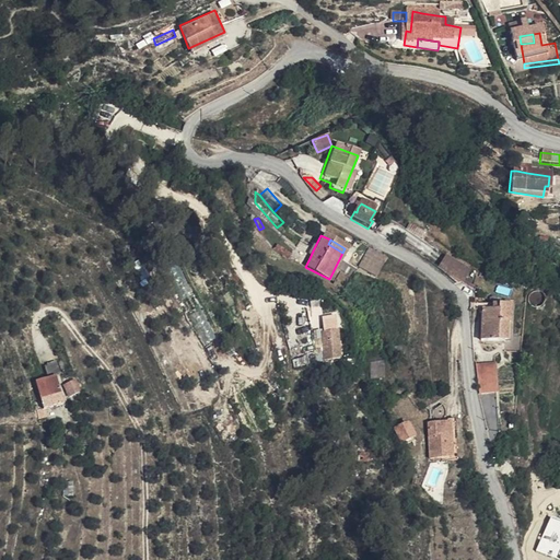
[(380,252),(368,245),(359,263),(372,269),(380,252)]
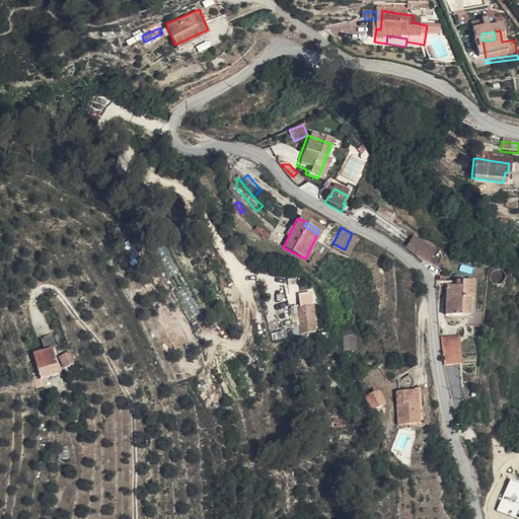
[(283,237),(287,239),(291,230),(287,228),(283,237)]
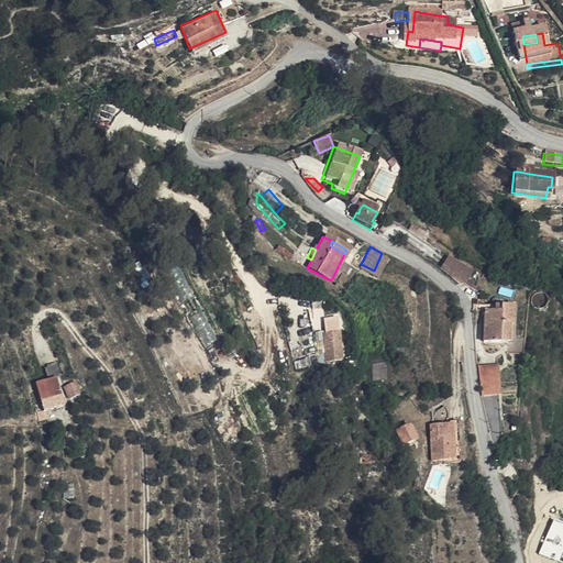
[(288,263),(290,260),(277,250),(275,253),(288,263)]
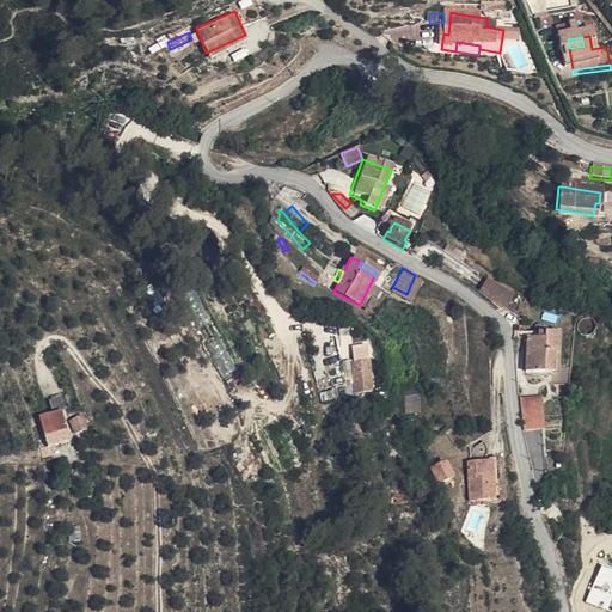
[(478,297),(494,308),(502,307),(505,307),(506,310),(512,300),(487,283),(478,297)]
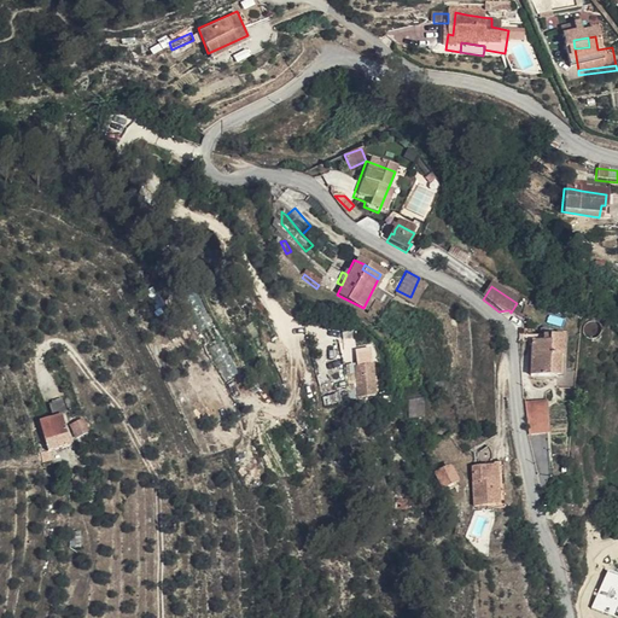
[(353,327),(343,328),(344,340),(354,339),(353,327)]
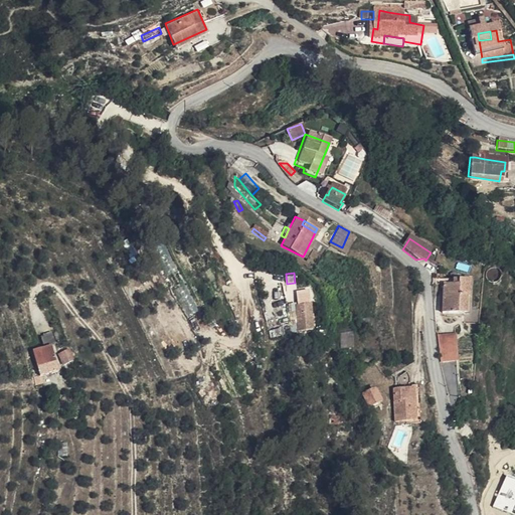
[(464,328),(479,329),(480,314),(465,314),(465,300),(469,301),(469,284),(457,283),(457,289),(451,289),(442,288),(441,316),(464,318),(464,328)]
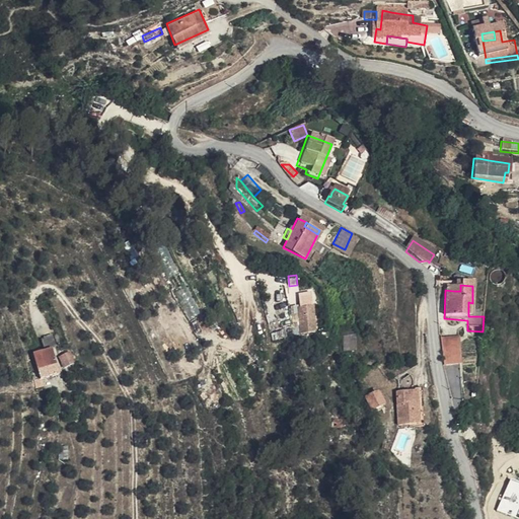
[(299,305),(314,303),(313,296),(298,297),(299,305)]
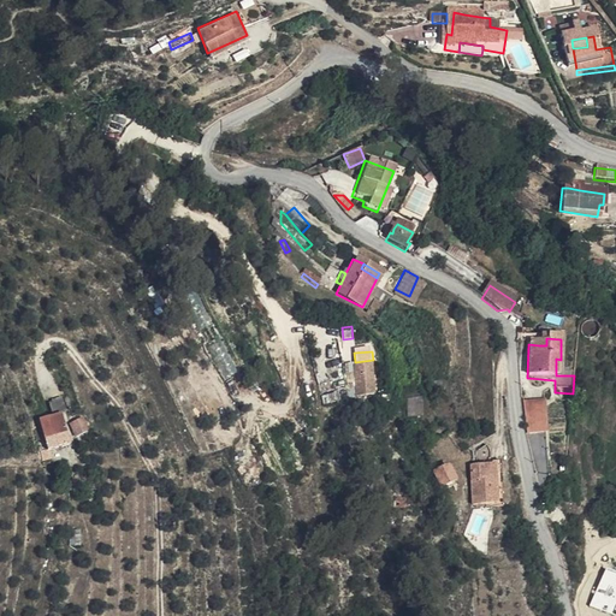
[(377,395),(373,365),(355,366),(359,396),(377,395)]
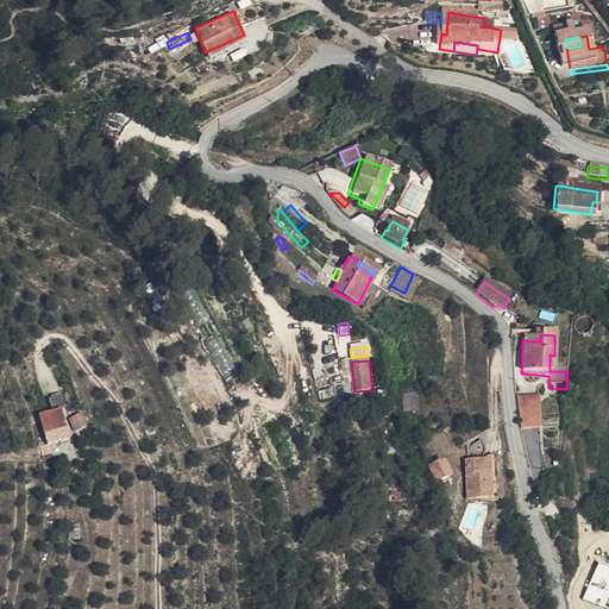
[(405,413),(415,413),(415,396),(405,395),(405,413)]
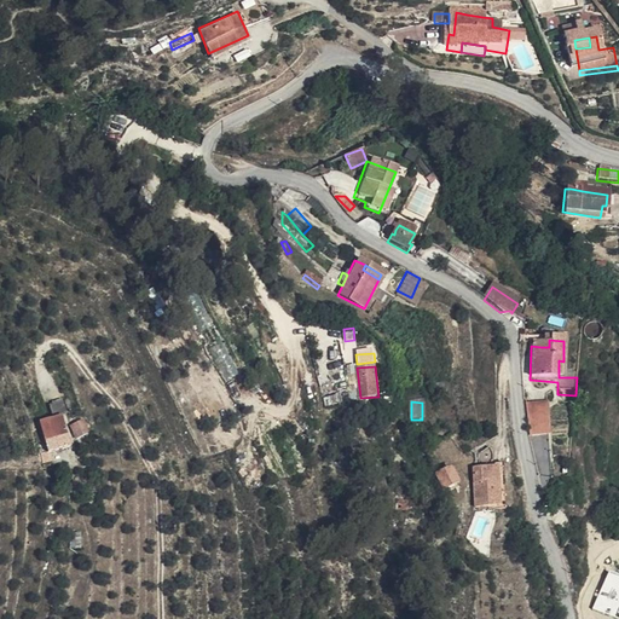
[(550,432),(547,401),(524,405),(528,434),(550,432)]
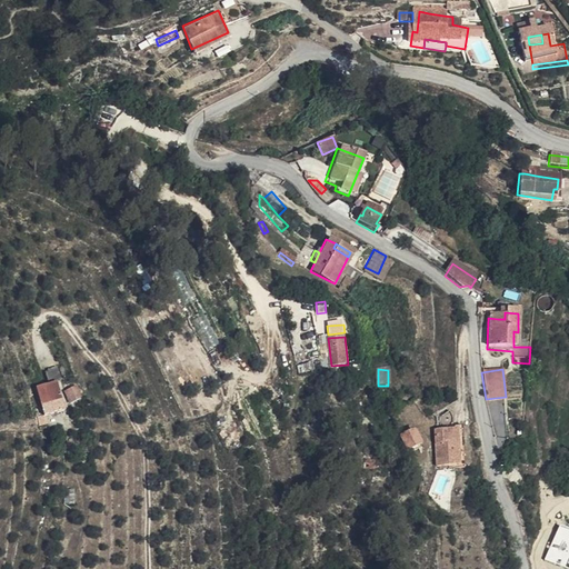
[(48,419),(68,419),(68,405),(55,405),(55,389),(46,390),(48,419)]
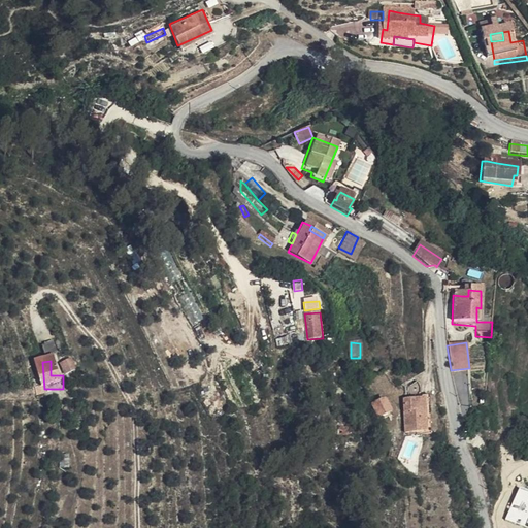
[(63,375),(63,367),(63,361),(51,361),(51,375),(63,375)]
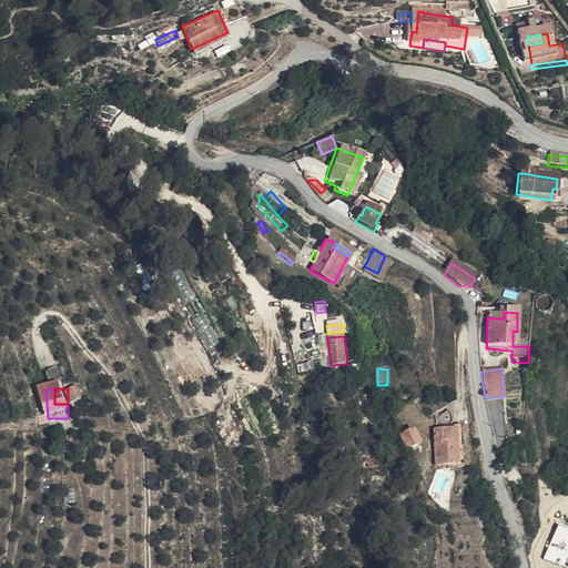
[(91,398),(77,401),(79,415),(93,414),(91,398)]
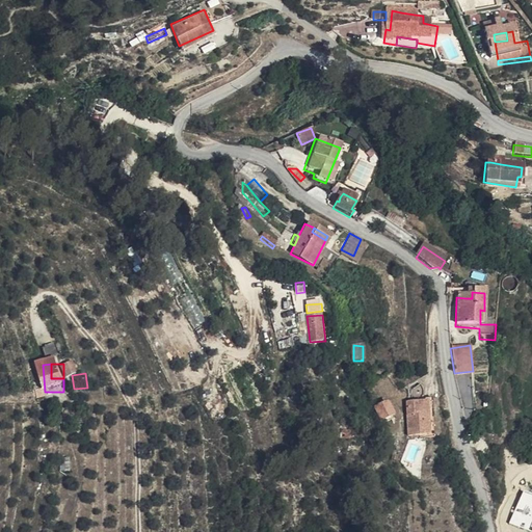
[(34,392),(34,404),(45,403),(45,392),(34,392)]
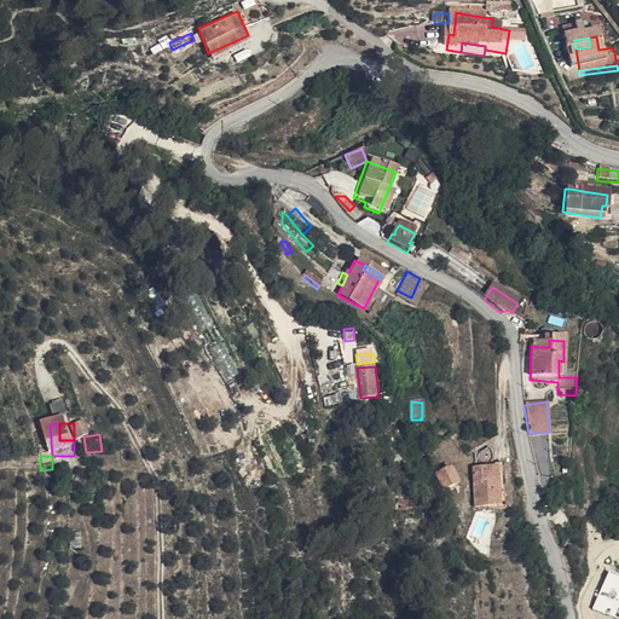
[(491,509),(492,472),(467,470),(466,508),(491,509)]
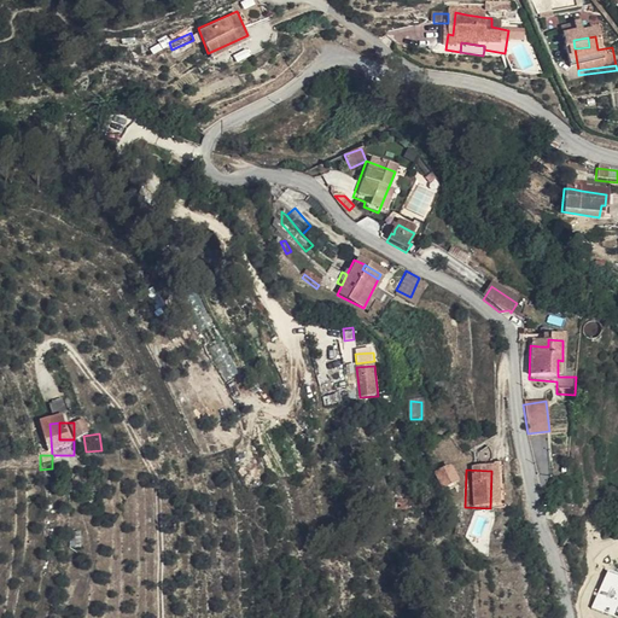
[(447,471),(437,477),(443,489),(453,483),(447,471)]
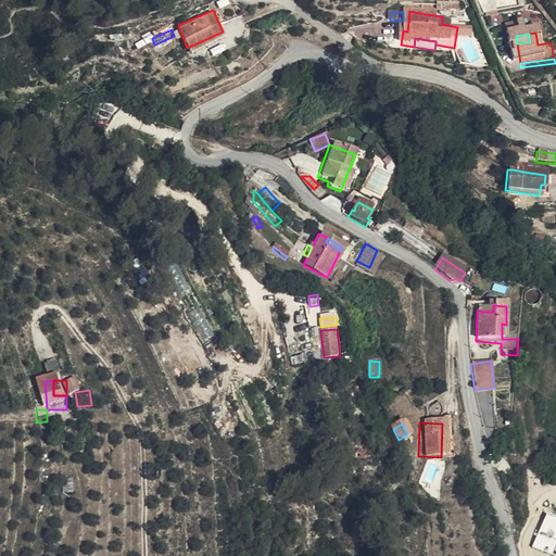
[(393,429),(391,430),(397,447),(411,441),(407,434),(399,440),(393,429)]
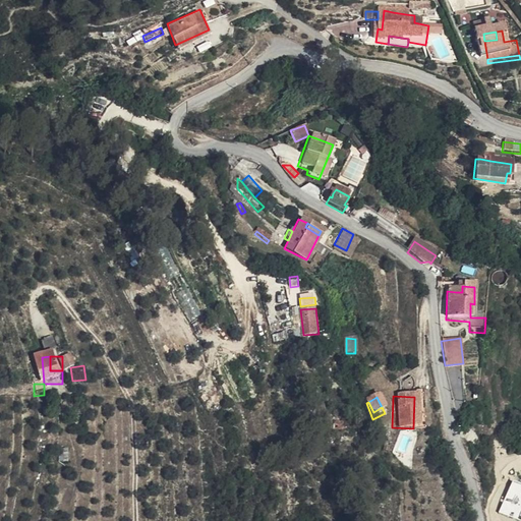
[(345,431),(345,422),(333,423),(333,432),(345,431)]
